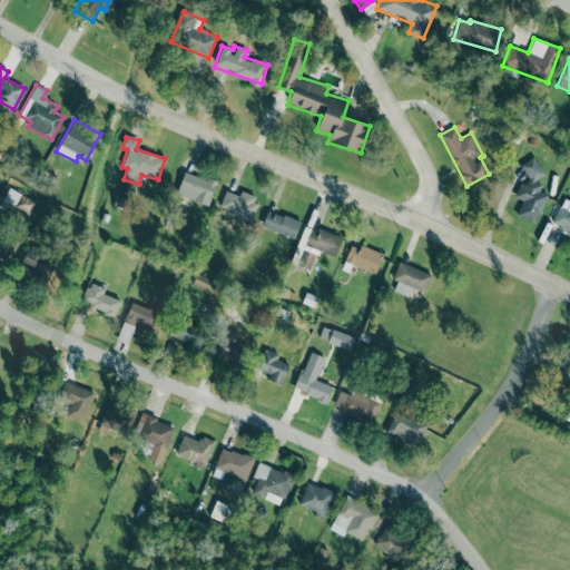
[(520,165),(529,177),(527,184),(521,182),(514,196),(523,199),(517,214),(536,223),(549,194),(540,190),(542,184),(536,180),(547,173),(534,155),(520,165)]
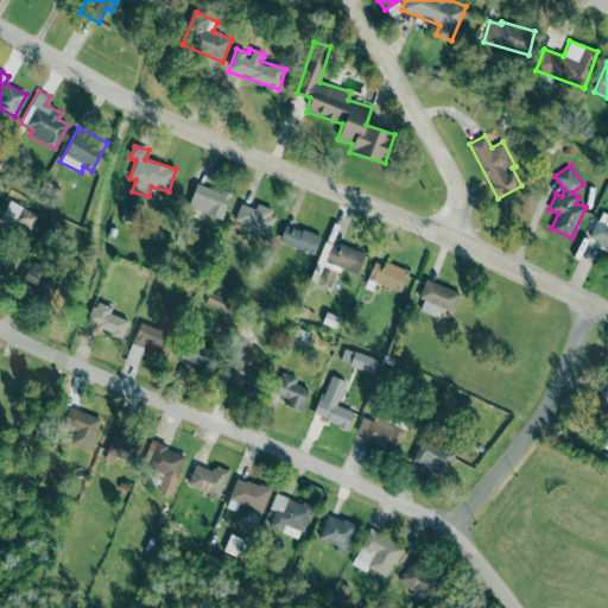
[(230,195),(196,183),(188,207),(222,219),(230,195)]
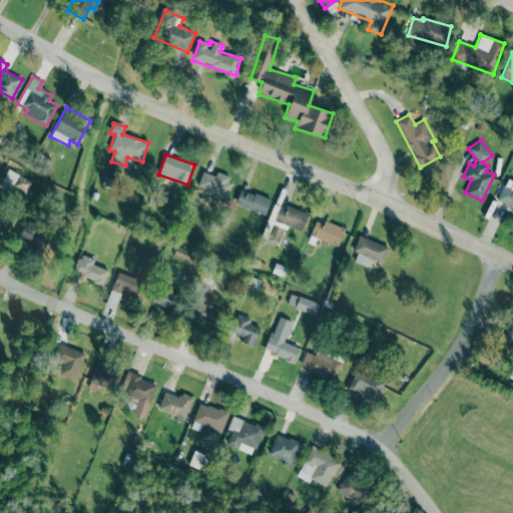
[(196,189),(225,198),(232,176),(216,172),(215,175),(202,171),(196,189)]
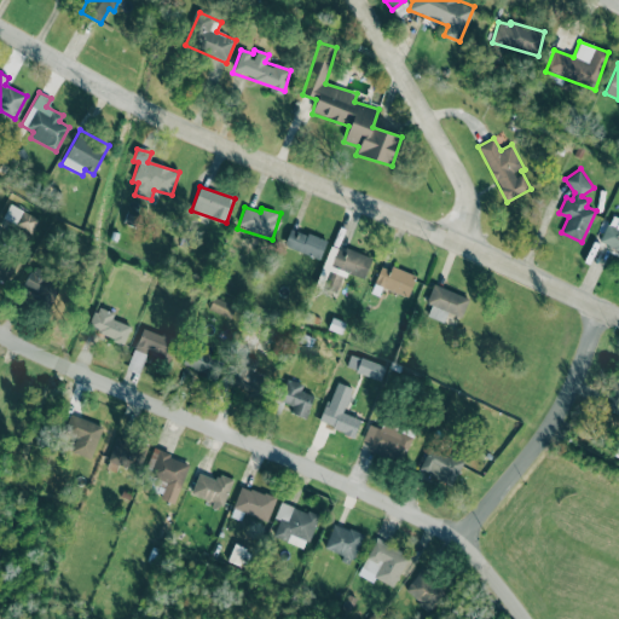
[(39,220),(23,210),(21,214),(10,208),(4,217),(30,233),(39,220)]
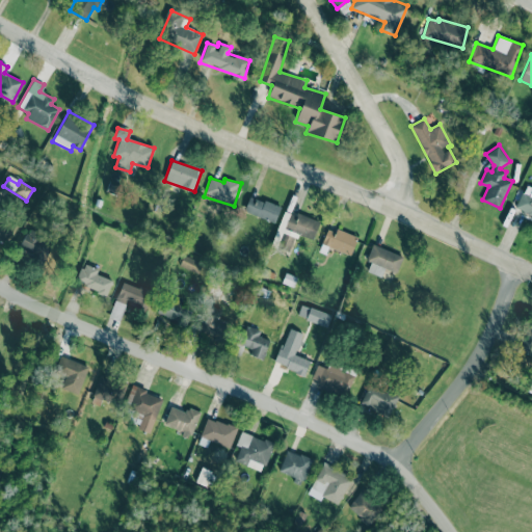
[(515,206),(516,204),(511,202),(517,189),(522,191),(523,191),(524,191),(527,184),(531,186),(531,217),(531,215),(527,213),(528,212),(515,206)]
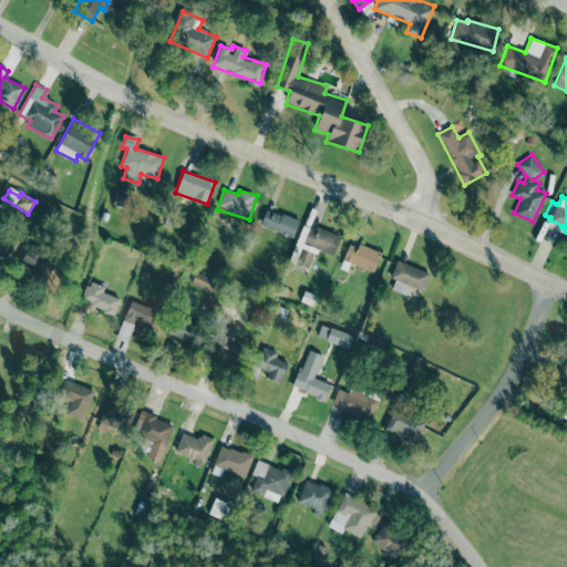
[(292,237),(298,219),(266,209),(260,226),(292,237)]
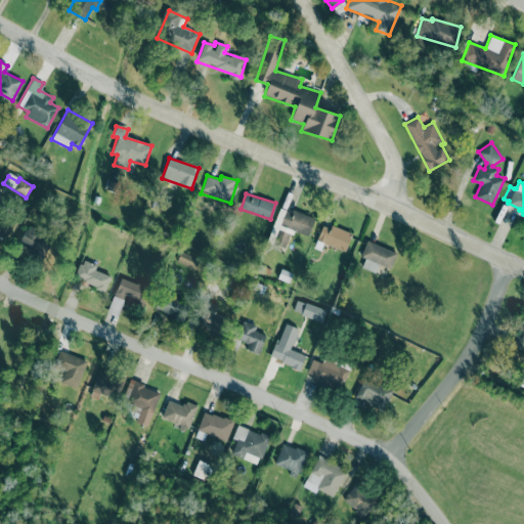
[(286,209),(280,226),(308,234),(313,217),(286,209)]
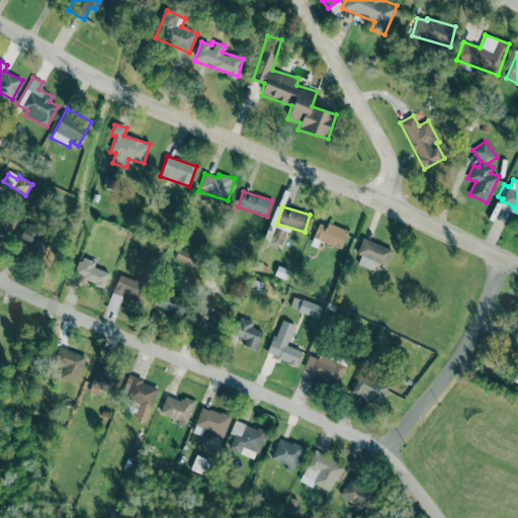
[(0,233),(5,236),(15,220),(0,209),(0,233)]
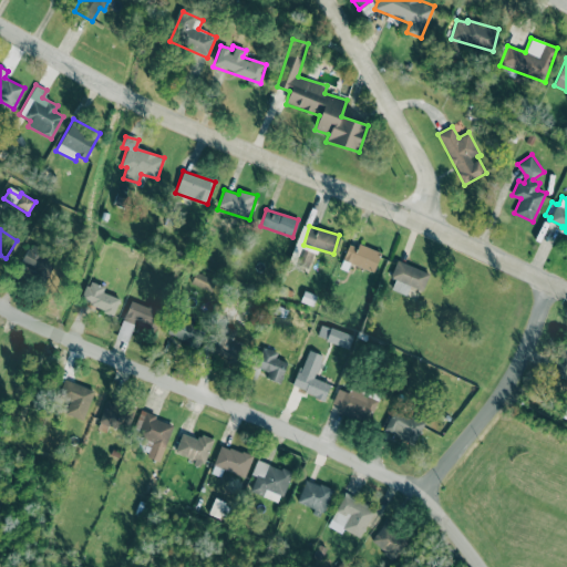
[(350,241),(342,259),(373,272),(381,255),(350,241)]
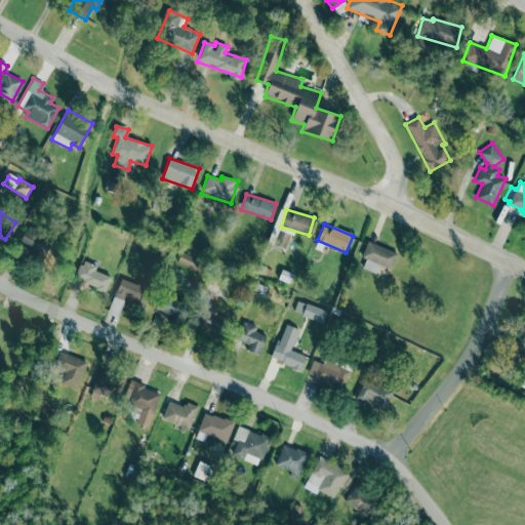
[(42,258),(52,243),(29,227),(18,241),(42,258)]
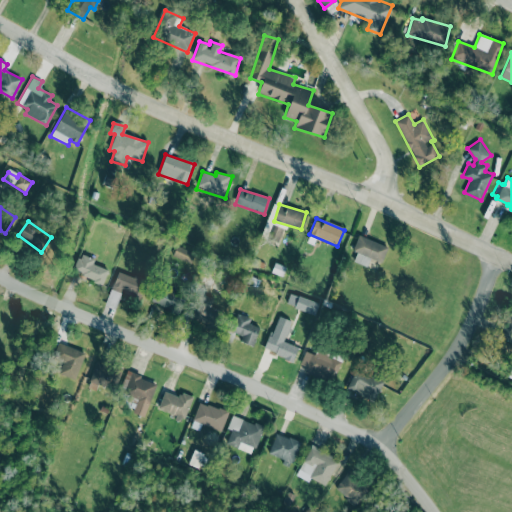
[(388,247),(359,235),(352,250),(357,252),(353,261),(366,266),(370,258),(381,263),(388,247)]
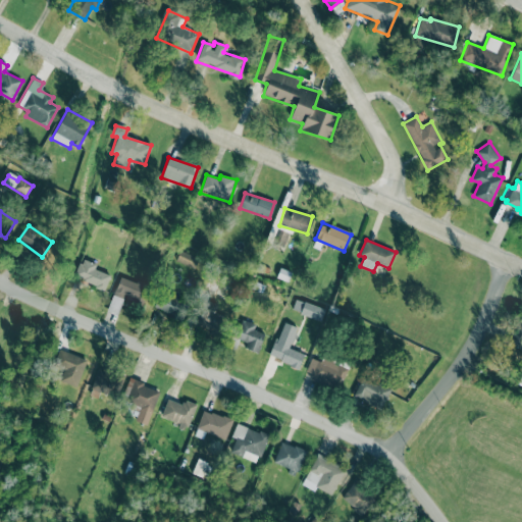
[(194,269),(199,259),(180,250),(175,260),(194,269)]
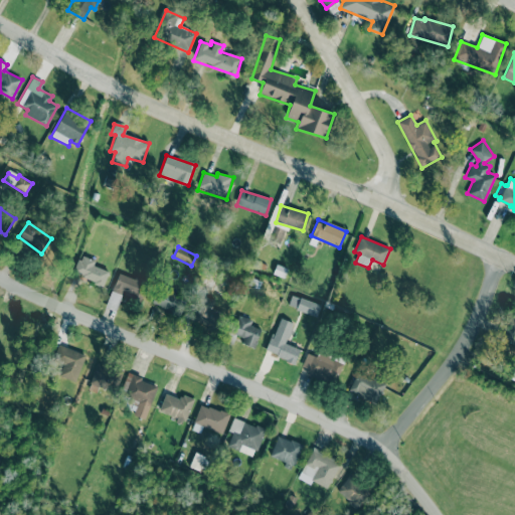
[(72,274),(103,286),(108,271),(93,266),(95,261),(79,254),(72,274)]
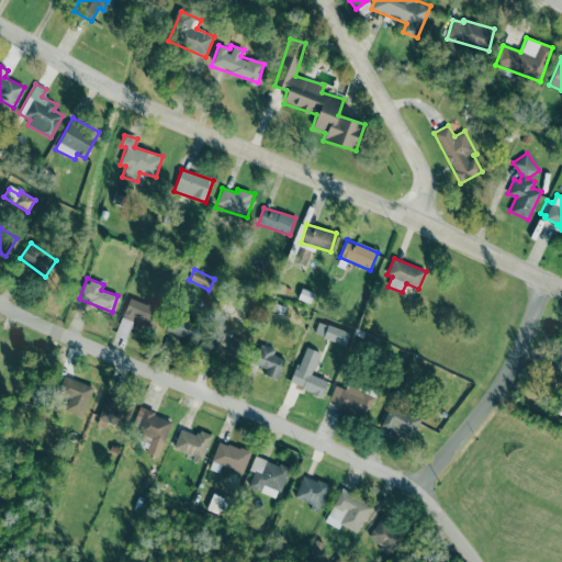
[(152,325),(159,308),(131,296),(122,316),(133,322),(135,316),(152,325)]
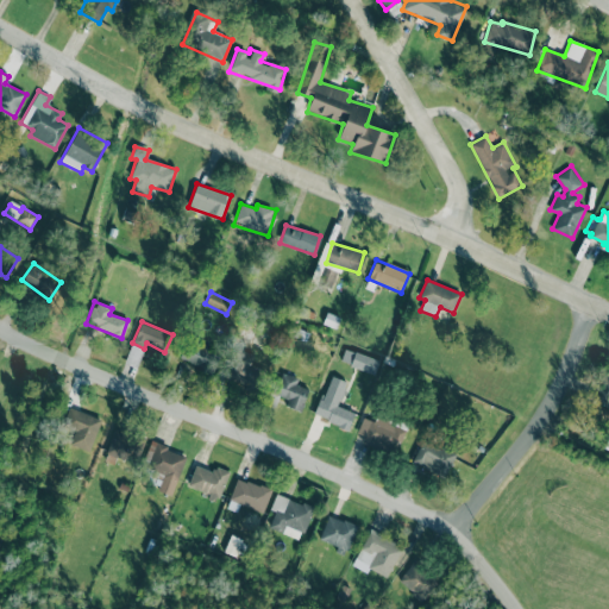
[(209,341),(192,334),(182,362),(212,371),(218,353),(206,350),(209,341)]
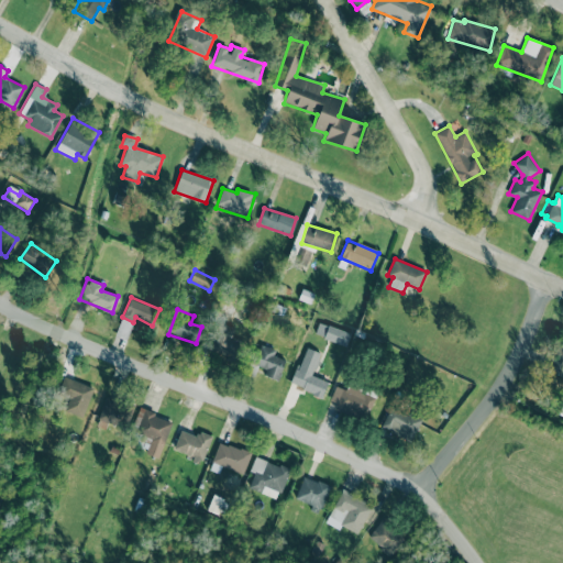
[(232,338),(235,328),(219,322),(209,352),(236,361),(242,342),(232,338)]
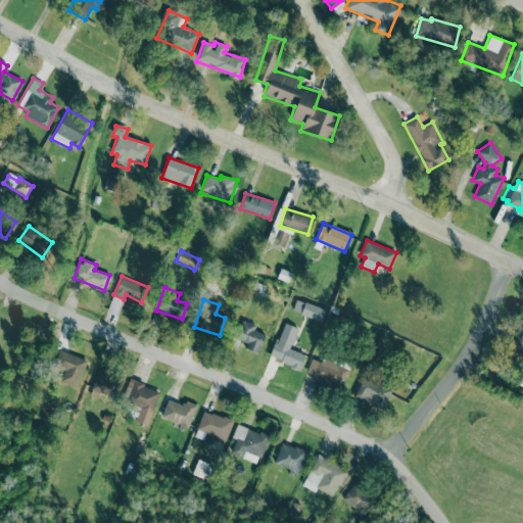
[(292,311),(322,321),(326,310),(296,299),(292,311)]
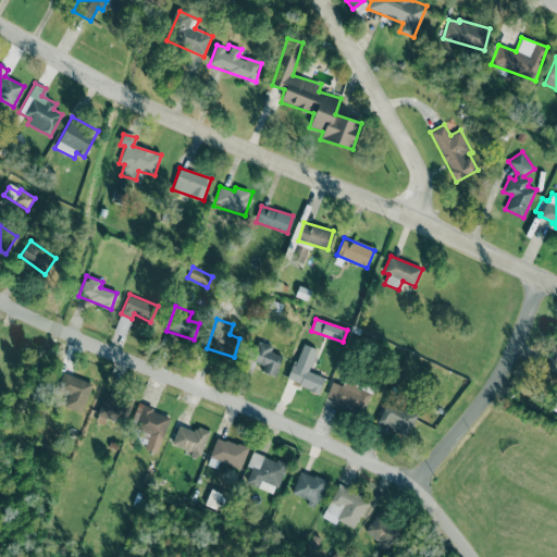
[(545,364),(556,369),(556,334),(545,364)]
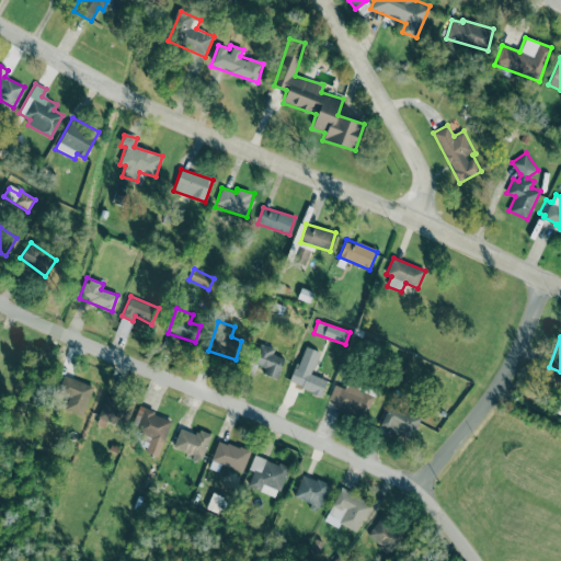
[(284,358),(273,355),(275,348),(260,344),(254,364),(265,367),(263,375),(278,378),(284,358)]
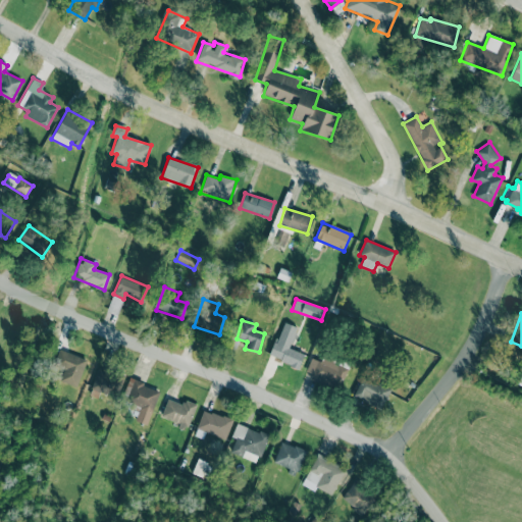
[(304,354),(290,348),(297,327),(282,321),(270,357),(299,367),(304,354)]
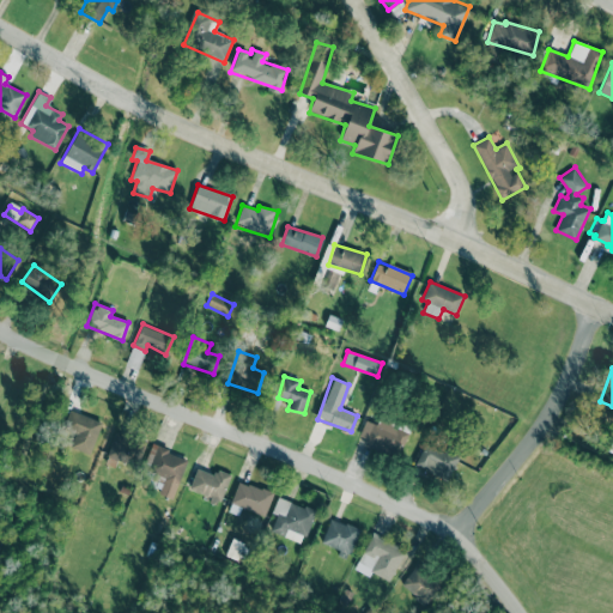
[(71,448),(91,454),(102,422),(70,411),(64,429),(76,434),(71,448)]
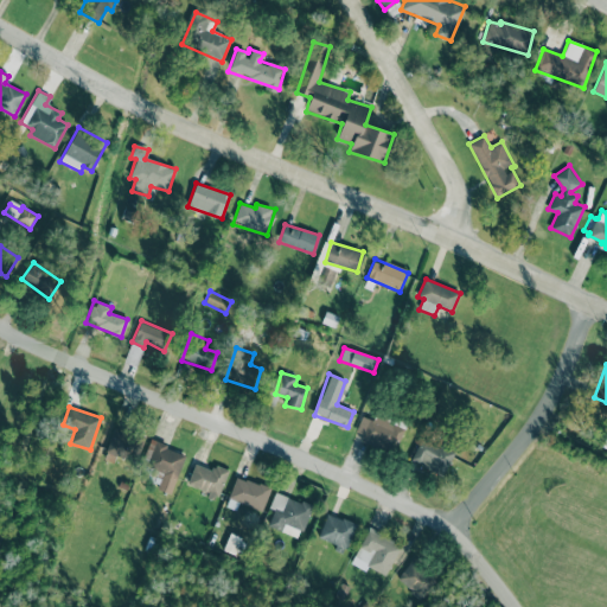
[(374,421),(362,416),(353,435),(394,453),(404,429),(376,415),(374,421)]
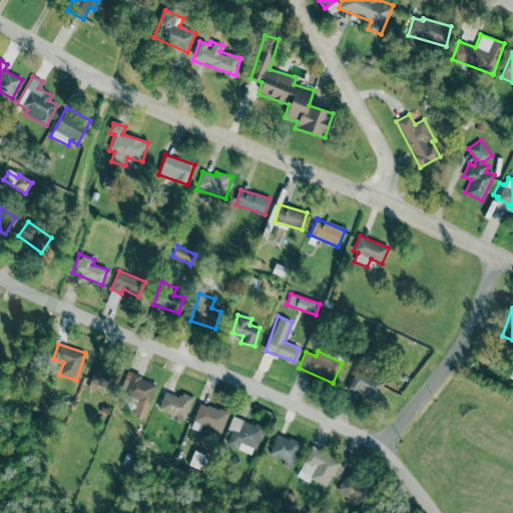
[(114,390),(121,370),(96,362),(89,382),(114,390)]
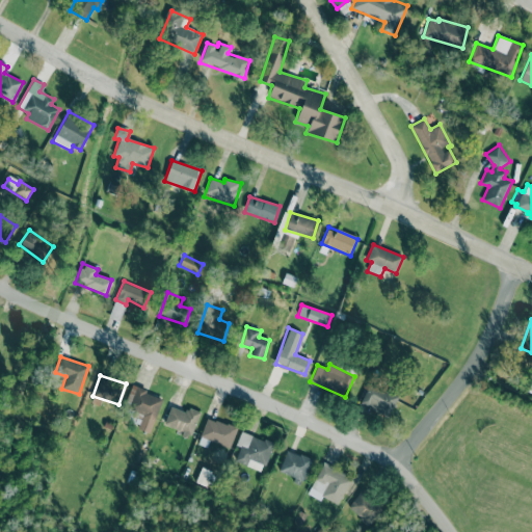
[(399,397),(369,383),(360,404),(390,418),(399,397)]
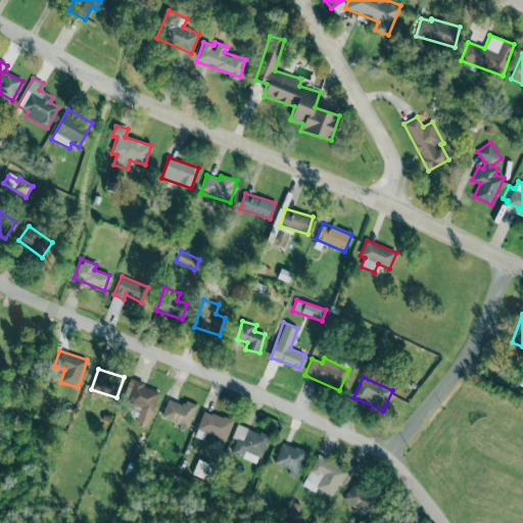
[(147,426),(159,390),(132,380),(124,401),(140,408),(135,422),(147,426)]
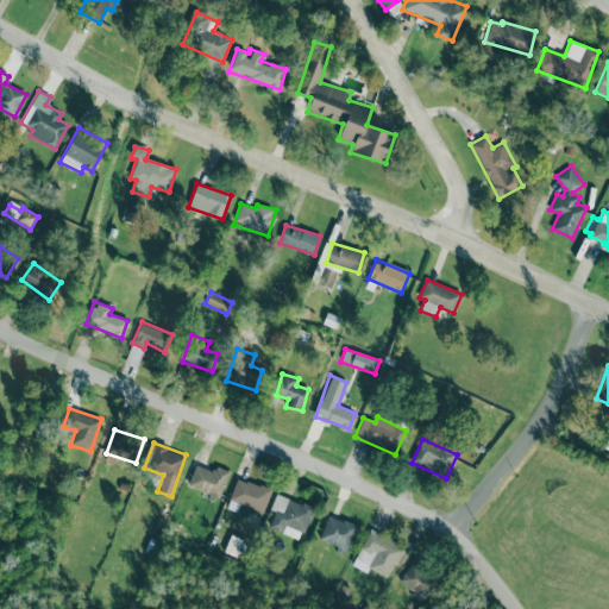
[(214,468),(213,471),(194,466),(188,488),(221,496),(227,471),(214,468)]
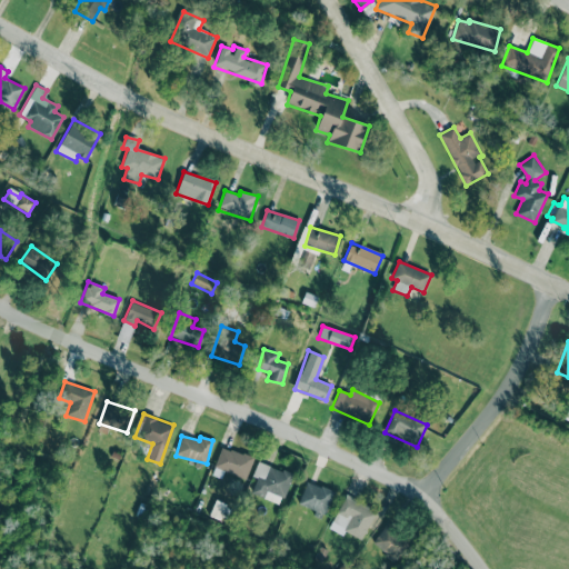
[(253,456),(219,448),(215,469),(248,477),(253,456)]
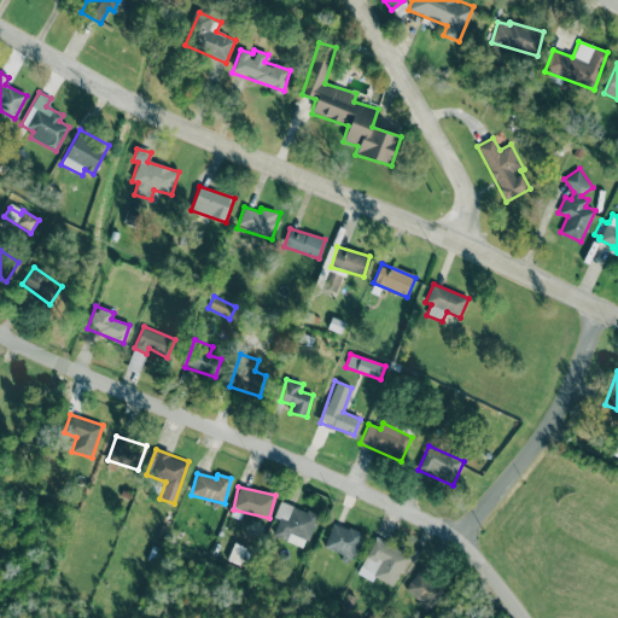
[(316,513),(279,502),(274,520),(273,519),(268,535),(307,547),(316,513)]
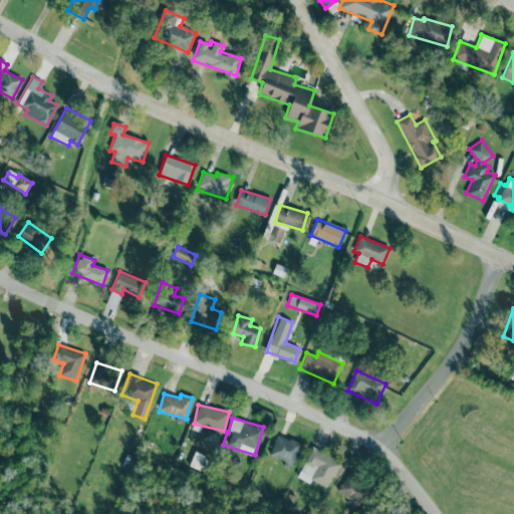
[(269,456),(293,466),(301,444),(277,435),(269,456)]
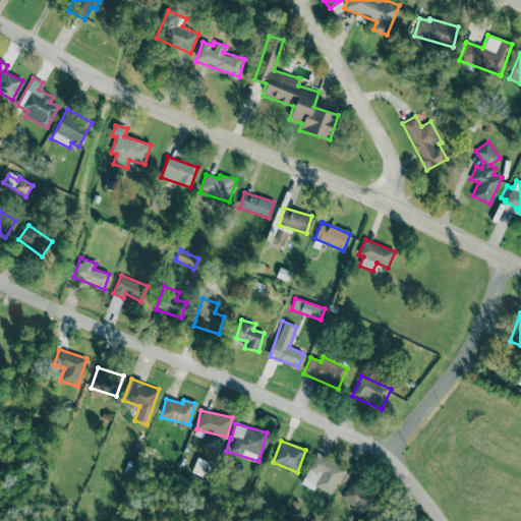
[(344,467),(315,454),(301,483),(314,489),(315,486),(332,494),(344,467)]
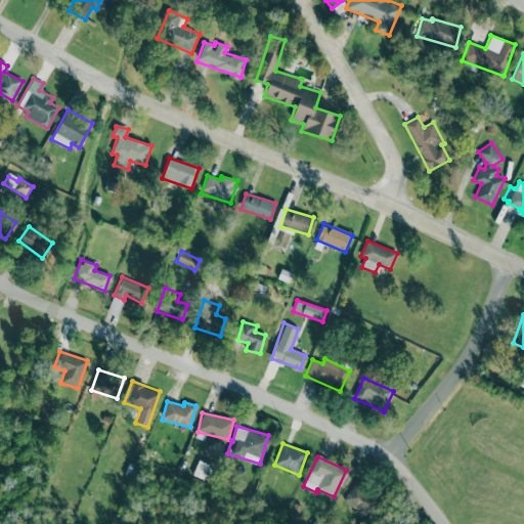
[(207,470),(209,464),(198,461),(193,475),(202,478),(205,469),(207,470)]
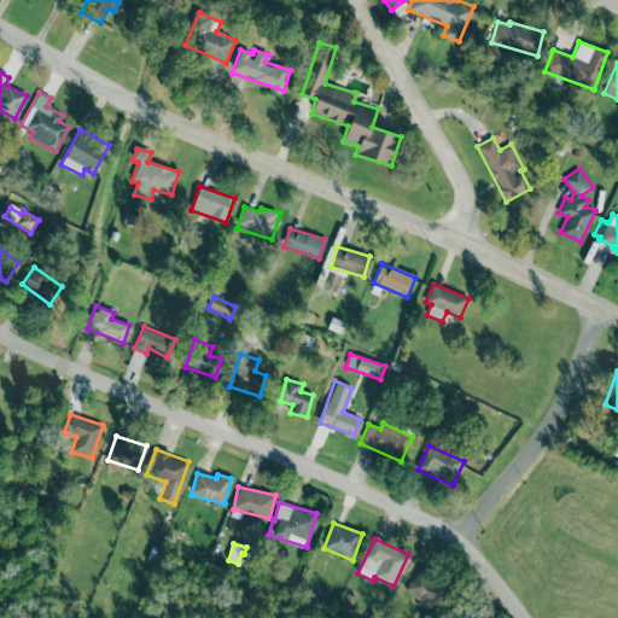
[(445,586),(419,569),(403,592),(431,610),(445,586)]
